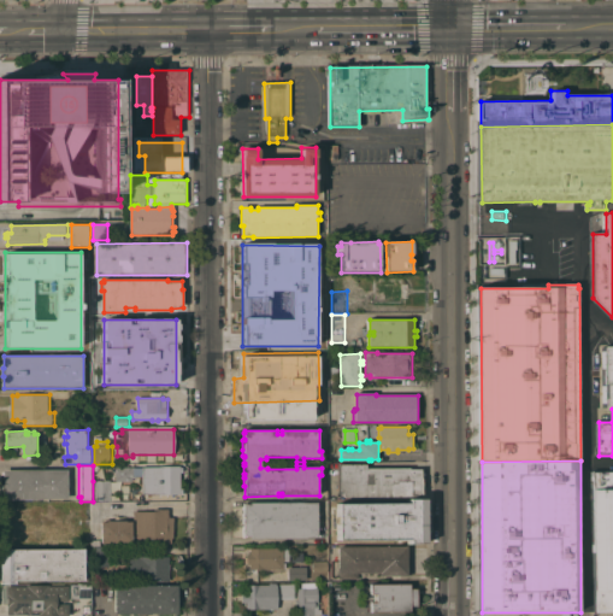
[(367,465),(367,469),(411,469),(411,470),(422,469),(423,479),(424,497),(339,498),(339,465),(367,465)]
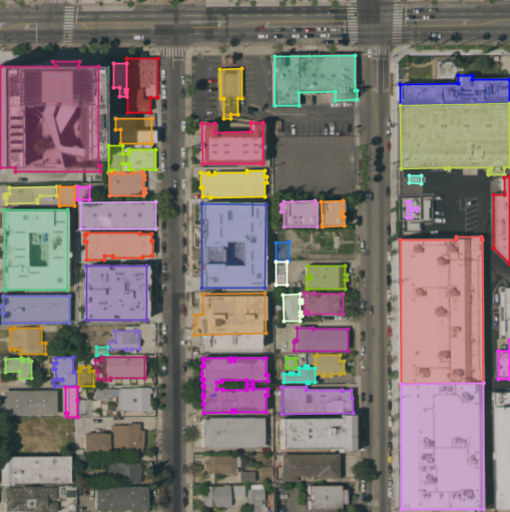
[(151,388),(151,389),(153,389),(153,393),(151,393),(151,406),(153,406),(153,411),(151,411),(151,412),(133,412),(133,411),(120,411),(119,398),(111,398),(111,401),(97,401),(97,397),(96,397),(96,395),(97,395),(97,389),(151,388)]
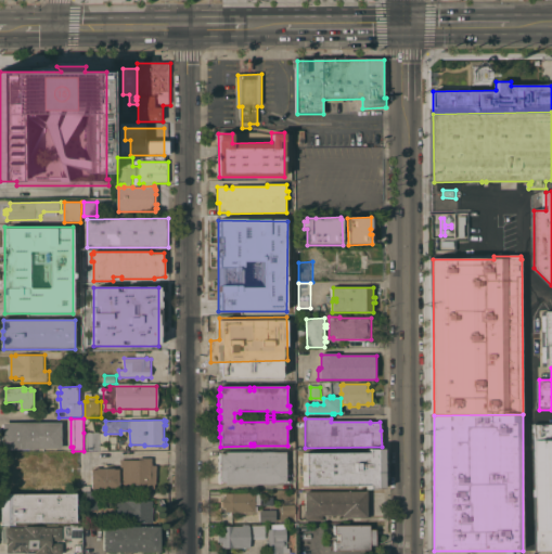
[(63,423),(63,450),(4,450),(4,423),(63,423)]
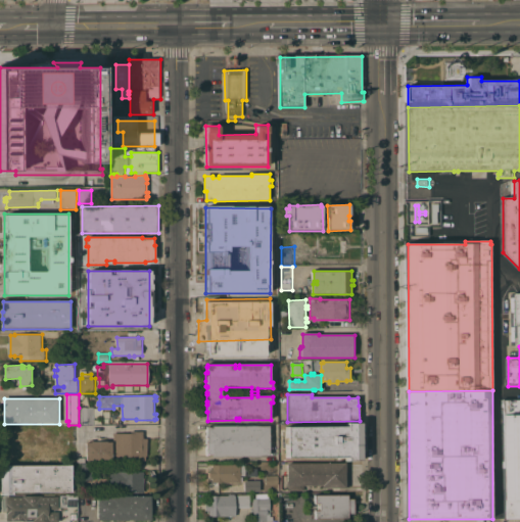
[(519,520),(504,520),(504,400),(519,399),(519,520)]
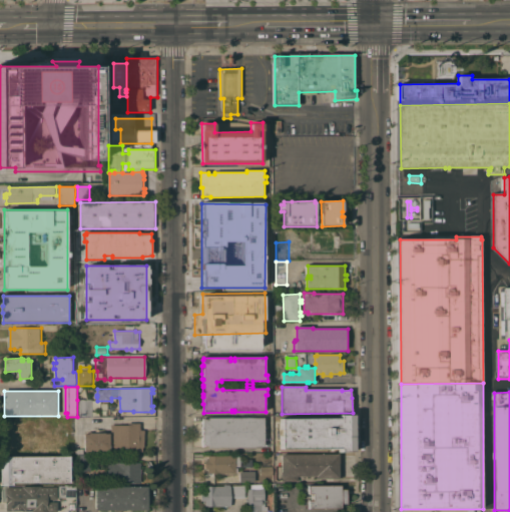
[(93,400),(93,407),(94,407),(94,412),(93,412),(93,417),(77,417),(77,400),(93,400)]
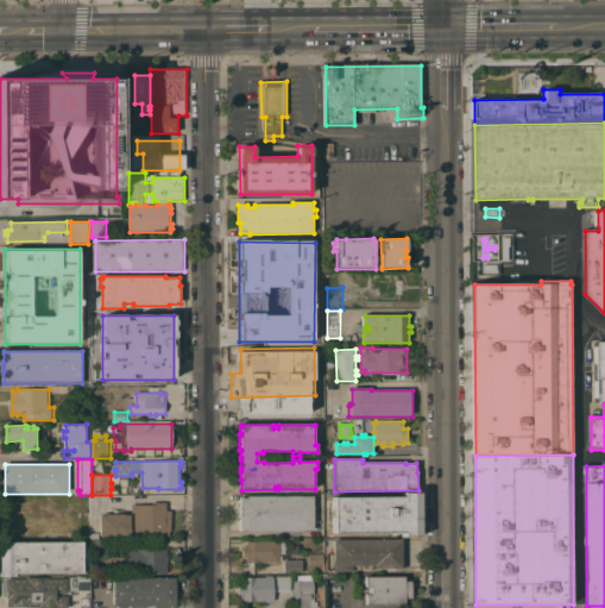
[(404,497),(404,493),(421,493),(421,511),(423,511),(423,520),(421,520),(421,537),(405,537),(404,533),(335,534),(335,519),(332,519),(332,509),(335,509),(335,497),(404,497)]
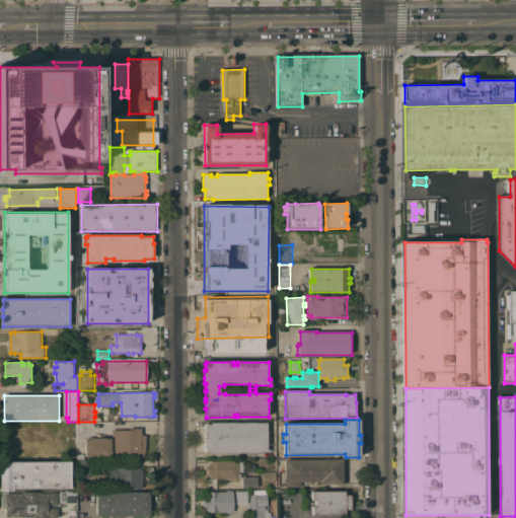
[(38,433),(41,433),(41,437),(38,437),(38,441),(8,441),(8,423),(38,423),(38,424),(45,424),(45,430),(39,430),(38,433)]
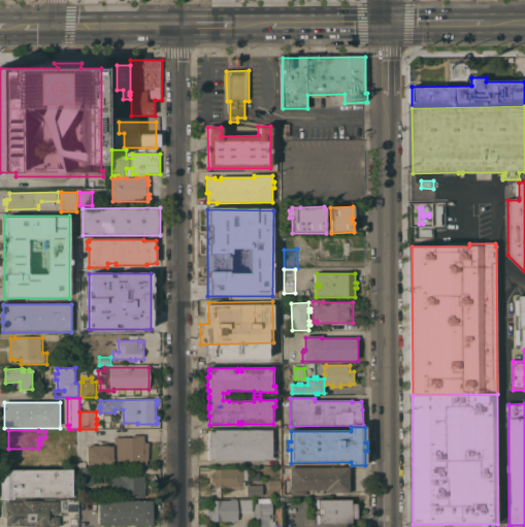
[(209,431),(216,431),(216,430),(273,430),(273,461),(256,461),(256,462),(239,463),(239,461),(216,461),(216,460),(210,460),(209,431)]
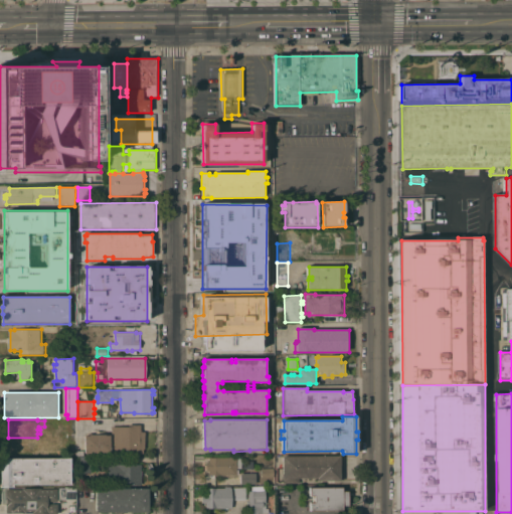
[(86,436),(91,436),(91,435),(107,435),(107,436),(111,436),(112,444),(114,444),(113,427),(130,427),(130,425),(142,425),(142,433),(147,433),(146,450),(145,450),(145,454),(128,455),(128,450),(117,450),(117,453),(87,454),(86,436)]
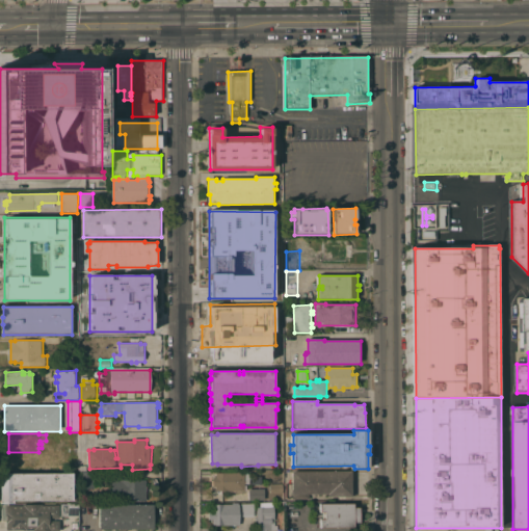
[(40,460),(47,459),(47,466),(49,466),(49,472),(10,472),(10,453),(40,453),(40,460)]
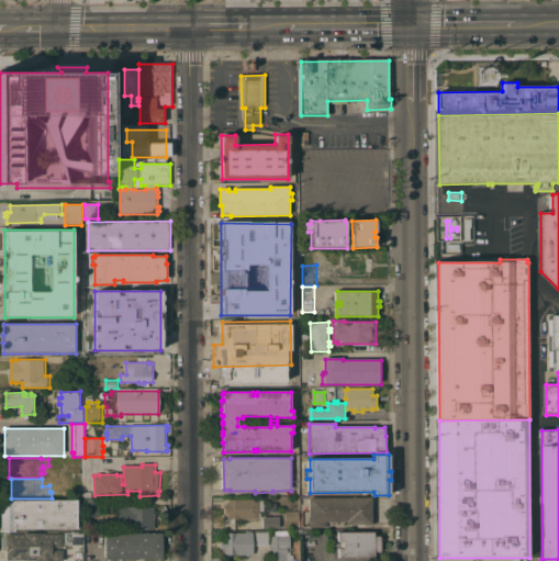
[(92,498),(101,497),(101,517),(100,517),(100,522),(86,522),(86,498),(92,498)]
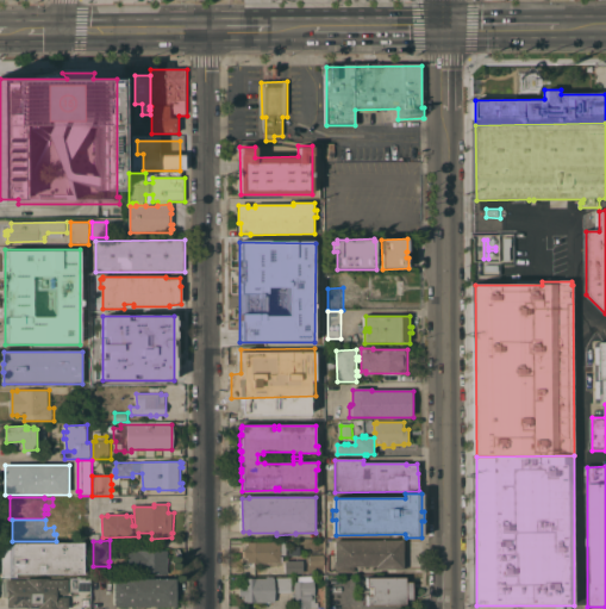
[(403,541),(403,540),(408,540),(408,570),(378,570),(378,567),(356,567),(356,575),(337,575),(336,541),(403,541)]
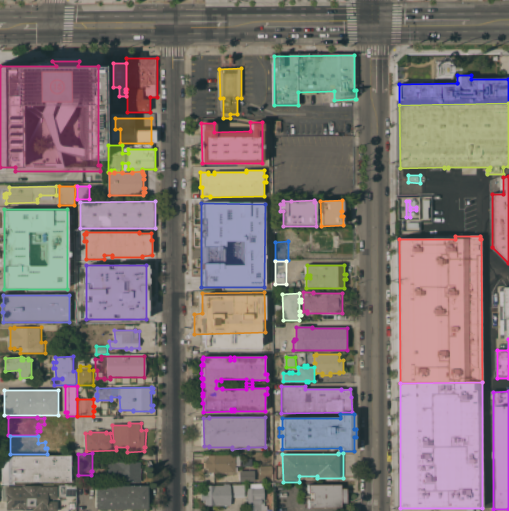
[(237,456),(242,456),(242,466),(240,466),(240,472),(237,472),(237,473),(209,473),(209,468),(206,468),(206,460),(209,459),(209,455),(237,455),(237,456)]
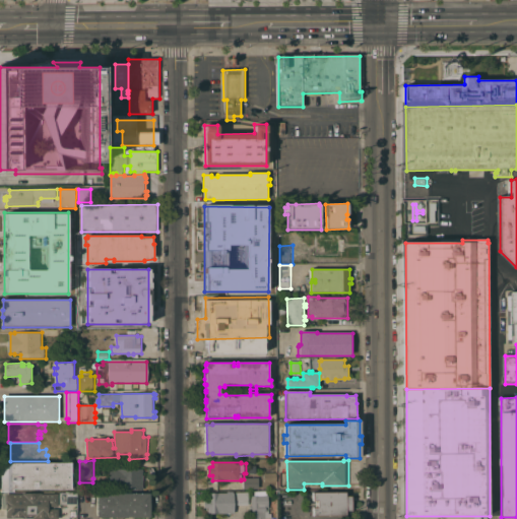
[(72,490),(14,490),(14,493),(1,493),(1,463),(72,463),(72,490)]
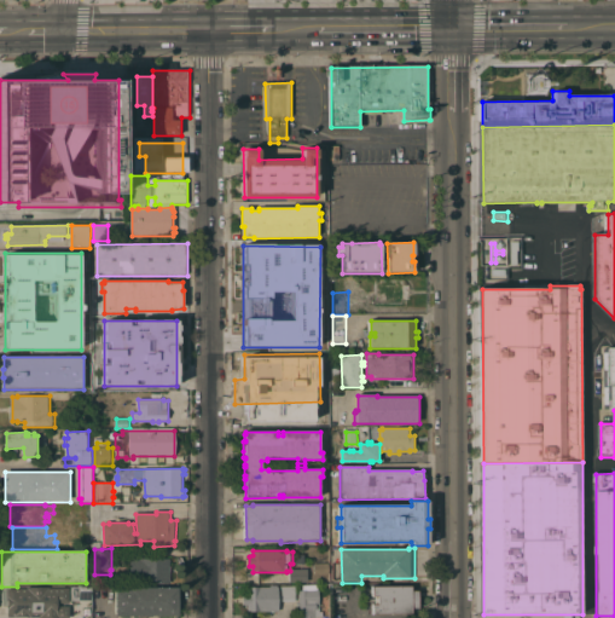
[(172,559),(172,584),(164,584),(164,583),(143,583),(143,582),(132,582),(132,559),(172,559)]
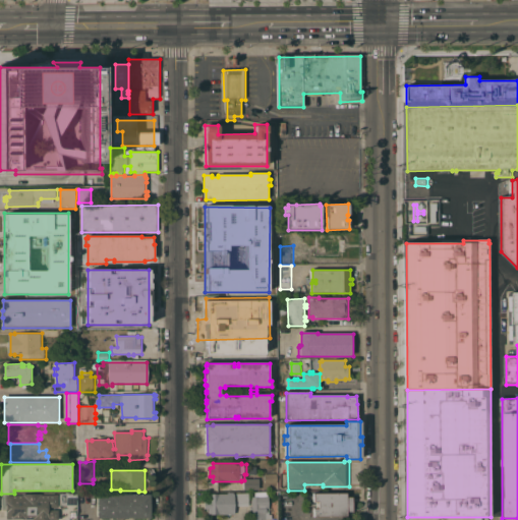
[(278,474),(279,486),(271,486),(271,483),(267,483),(266,474),(278,474)]
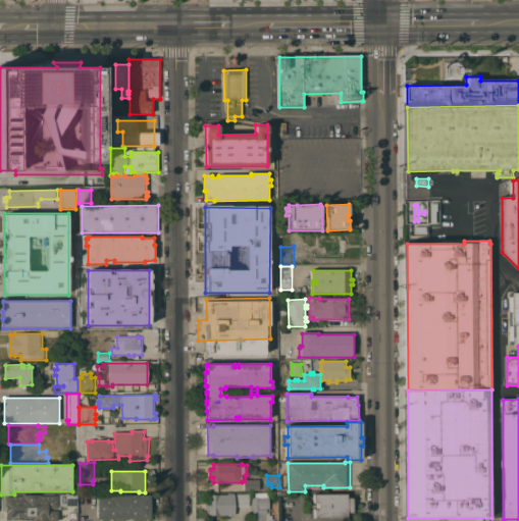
[(261,480),(261,491),(246,491),(246,480),(261,480)]
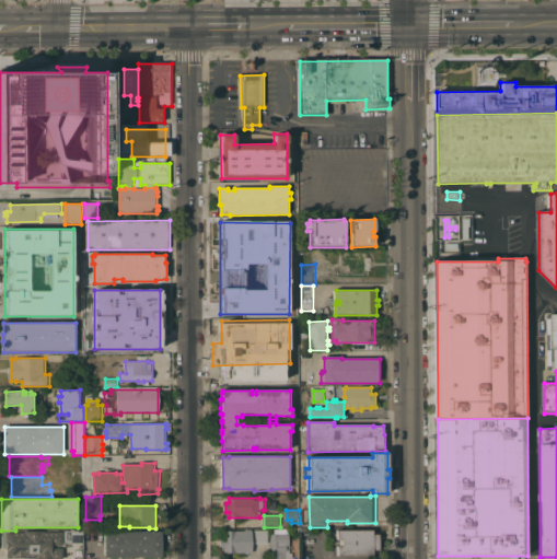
[(66,544),(66,532),(72,532),(72,531),(84,530),(84,544),(66,544)]
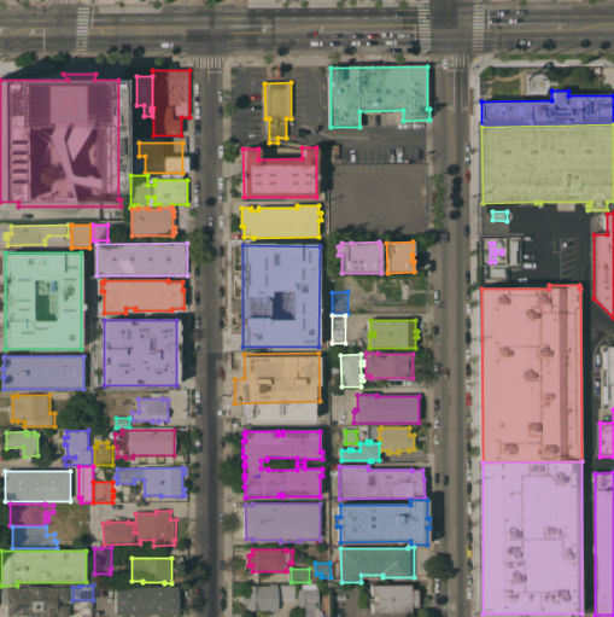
[(280,610),(249,611),(249,604),(244,604),(244,595),(249,594),(249,587),(252,587),(252,586),(258,586),(258,587),(272,587),(272,585),(279,585),(279,587),(280,587),(280,610)]
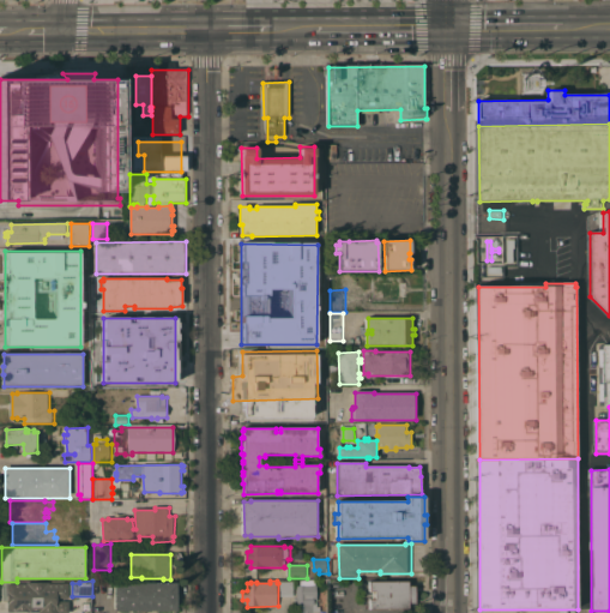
[(319,600),(315,600),(315,605),(316,605),(316,607),(322,607),(322,612),(299,612),(299,604),(296,604),(296,598),(299,598),(297,587),(302,587),(302,581),(316,581),(316,586),(318,586),(319,600)]
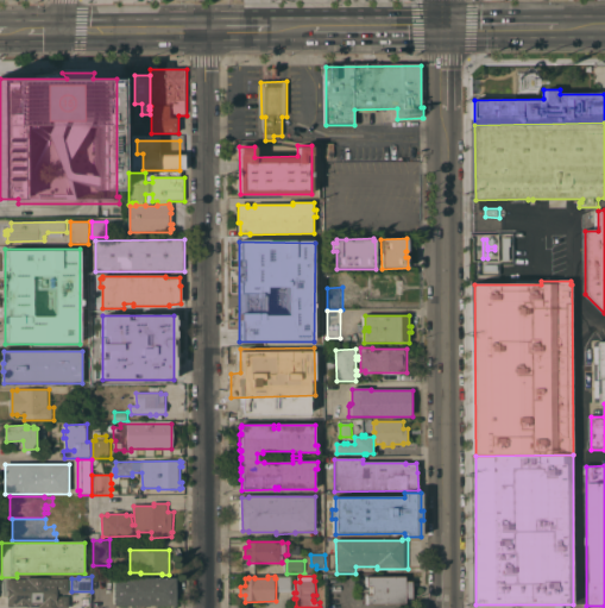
[(292,577),(292,590),(278,590),(278,577),(292,577)]
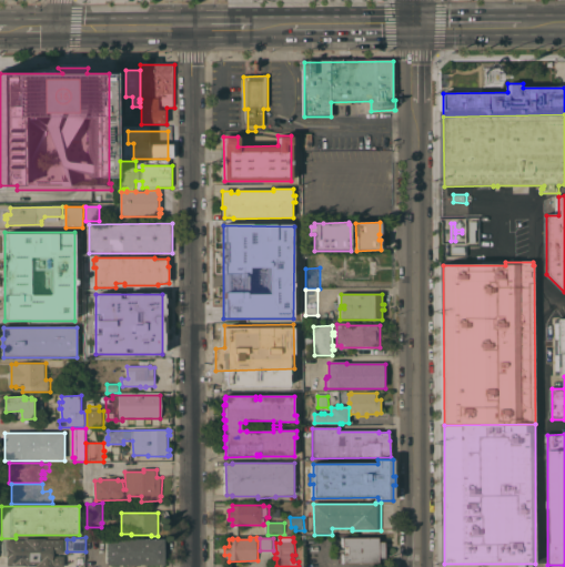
[(343,538),(379,538),(379,543),(386,543),(386,559),(380,559),(380,564),(344,564),(344,555),(345,555),(345,547),(343,547),(343,538)]
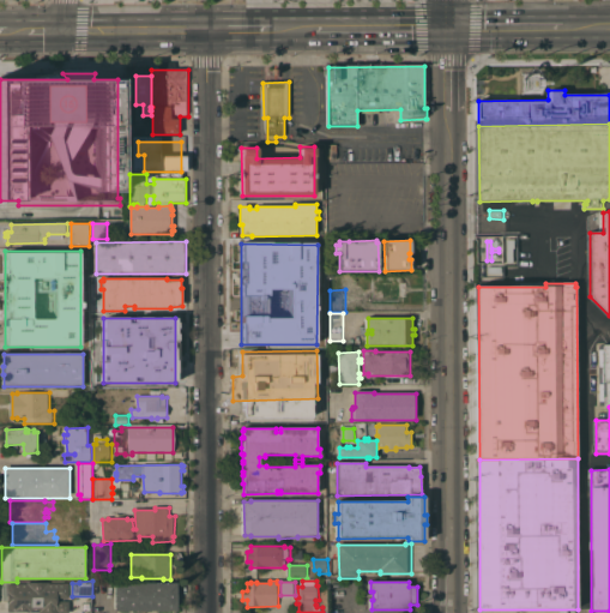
[(70,599),(59,599),(59,602),(70,602),(70,612),(30,612),(10,612),(10,584),(29,584),(29,583),(49,583),(49,584),(70,584),(70,599)]
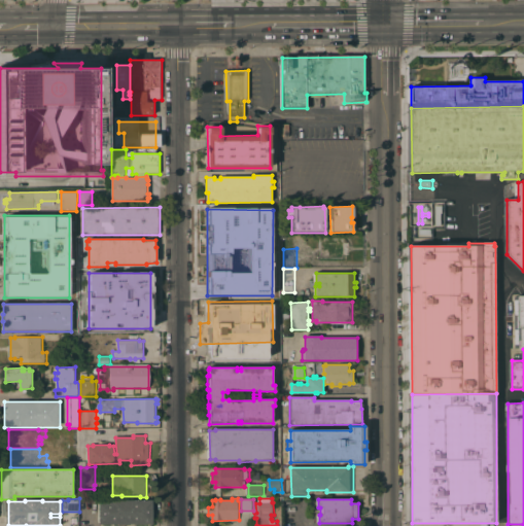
[(153,500),(153,524),(132,524),(132,525),(119,525),(119,524),(100,525),(100,501),(106,500),(106,503),(112,503),(112,500),(153,500)]
